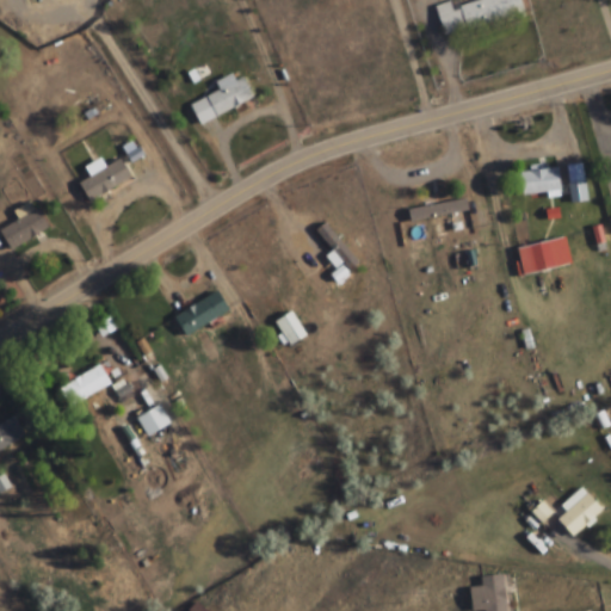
[(524,14),(519,0),(476,0),(451,7),(450,1),(434,6),(443,37),(524,14)]
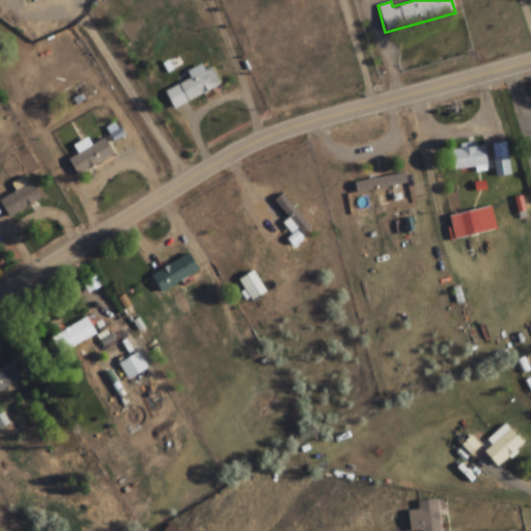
[(172,108),(220,87),(212,68),(164,89),(172,108)]
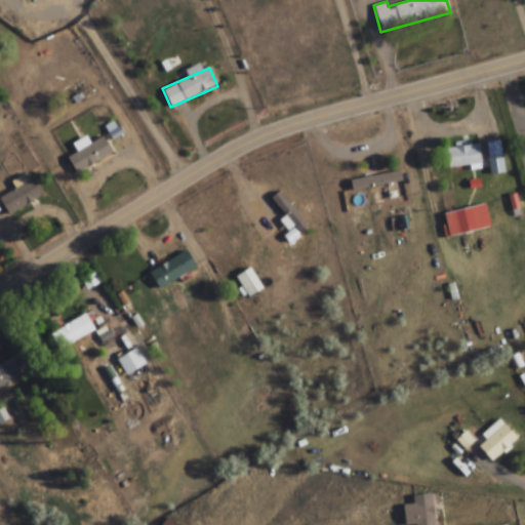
[(71,144),(75,154),(68,157),(75,172),(113,156),(105,137),(92,143),(89,135),(71,144)]
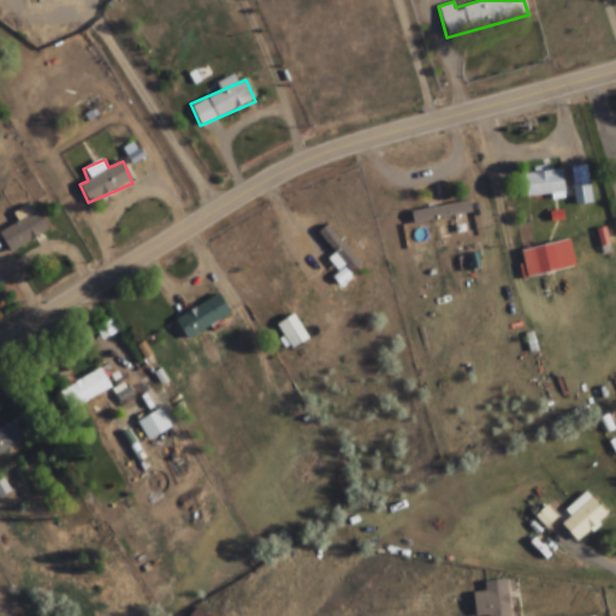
[(572,166),(575,206),(591,205),(587,165),(572,166)]
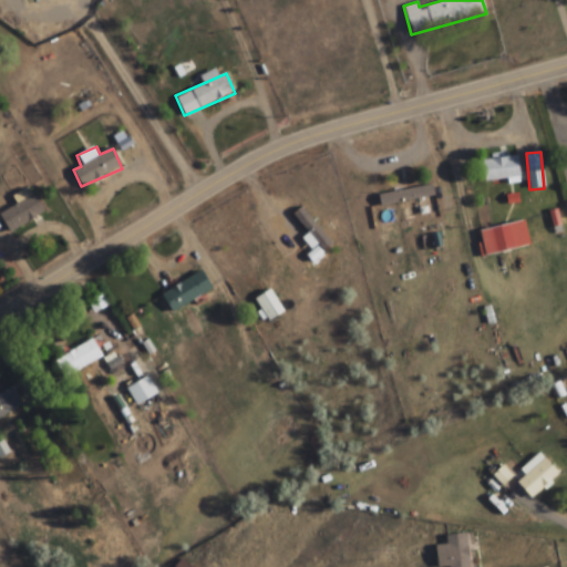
[(484,183),(519,178),(517,156),(482,160),(484,183)]
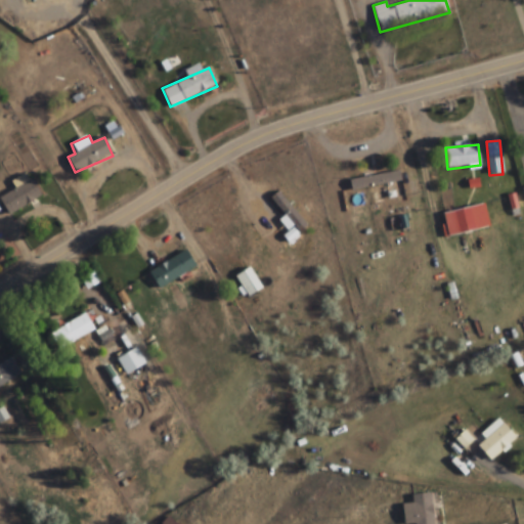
[(401,182),(399,171),(349,178),(350,189),(401,182)]
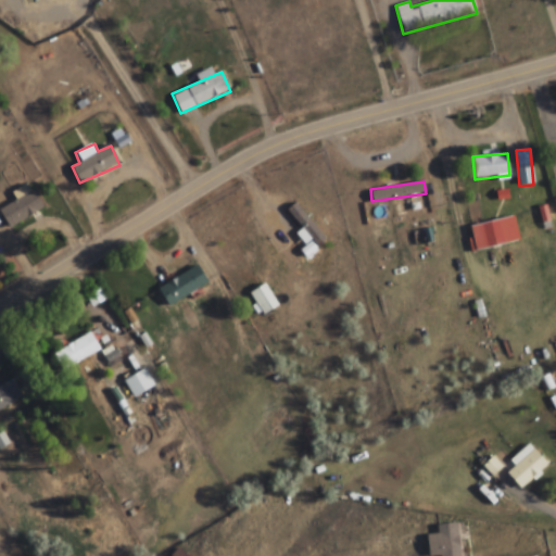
[(0,213),(8,228),(45,211),(35,191),(0,207),(0,213)]
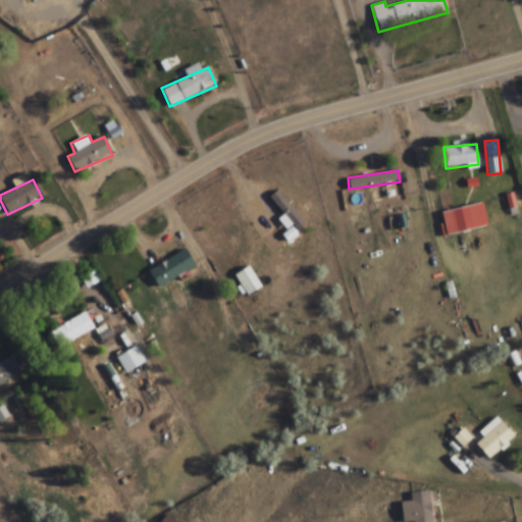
[(268,198),(297,232),(306,225),(276,191),(268,198)]
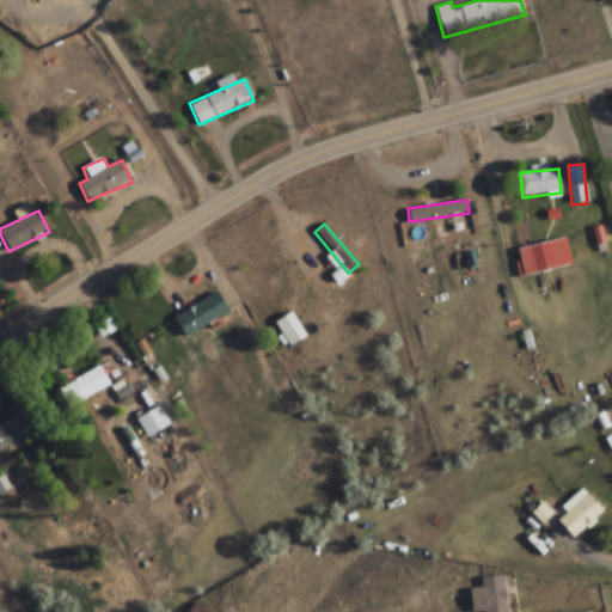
[(536,274),(569,267),(562,238),(530,246),(536,274)]
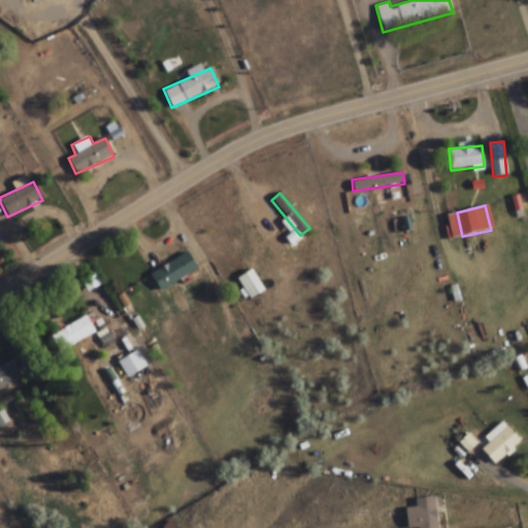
[(198,270),(187,252),(150,273),(162,293),(198,270)]
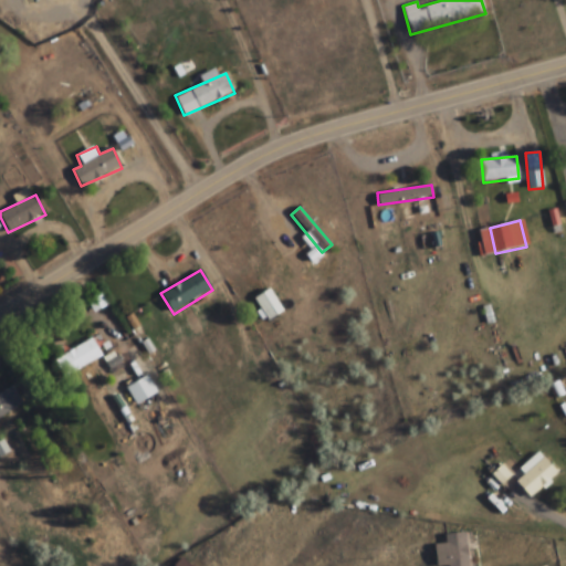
[(254,300),(266,322),(282,313),(269,291),(254,300)]
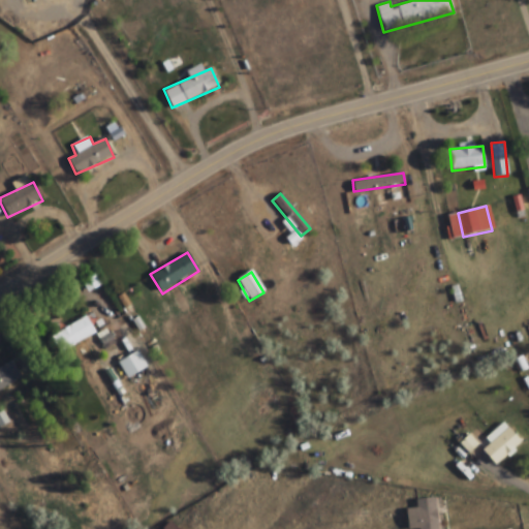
[(95,332),(85,315),(50,338),(60,354),(95,332)]
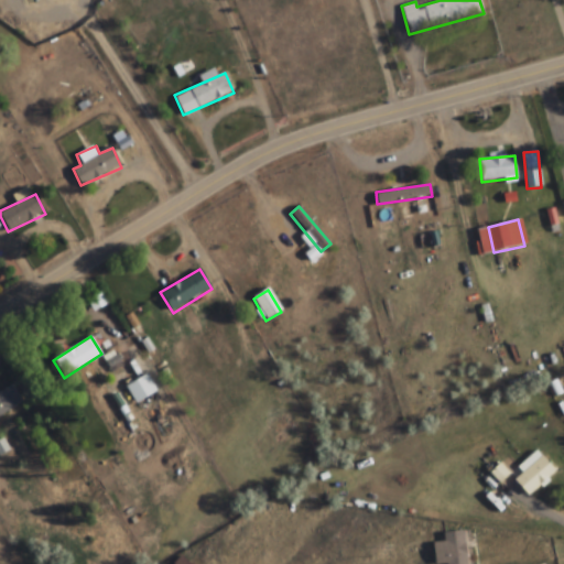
[(136,403),(156,390),(147,373),(125,387),(136,403)]
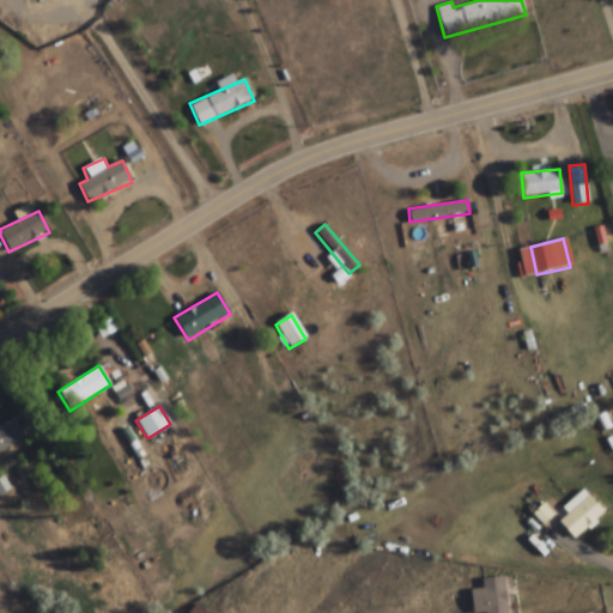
[(0,450),(25,438),(14,418),(0,425),(0,450)]
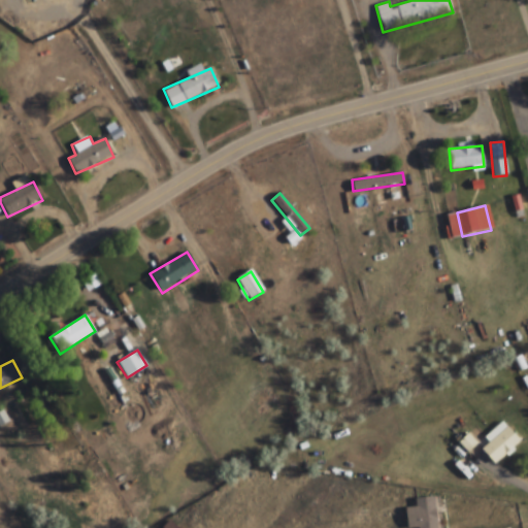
[(484,438),(488,443),(481,451),(495,466),(522,441),(503,421),(484,438)]
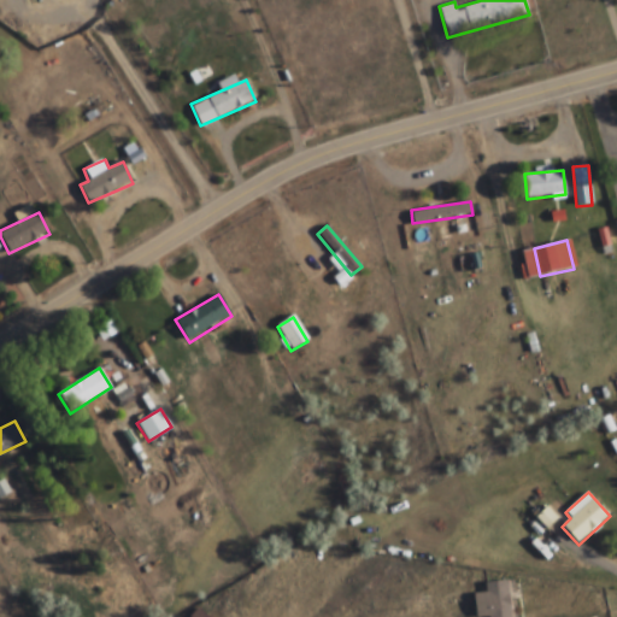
[(559,521),(550,506),(536,516),(545,530),(559,521)]
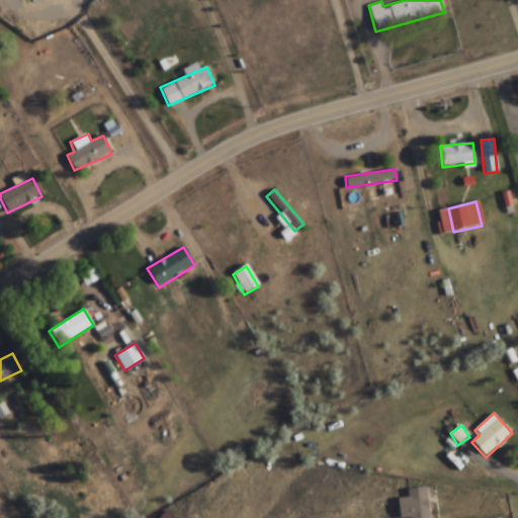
[(407,489),(408,499),(398,500),(399,517),(429,517),(428,487),(407,489)]
